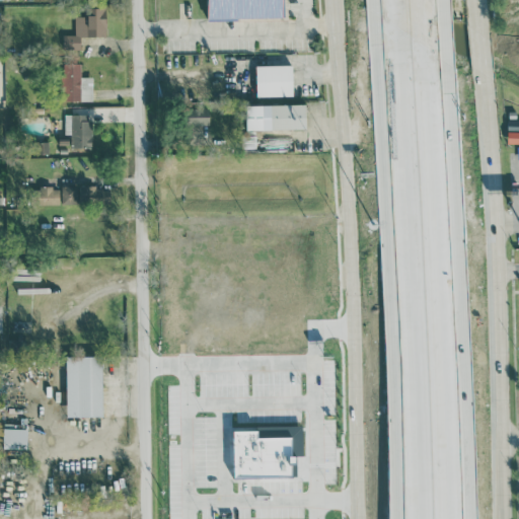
[(283,0),(207,0),(208,18),(283,17),(283,0)]
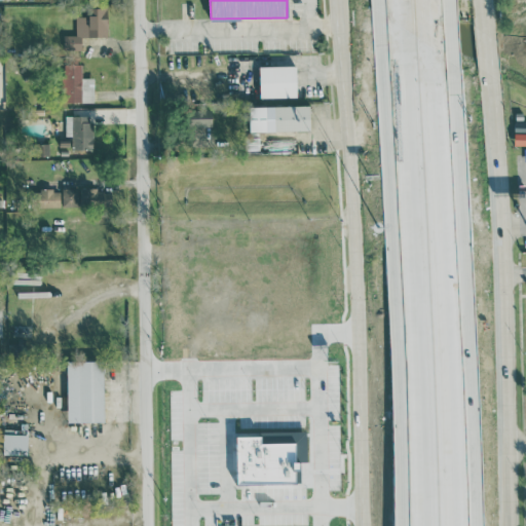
[(64,34),(64,49),(81,48),(81,36),(108,35),(107,6),(91,7),(91,14),(75,15),(75,34),(64,34)]
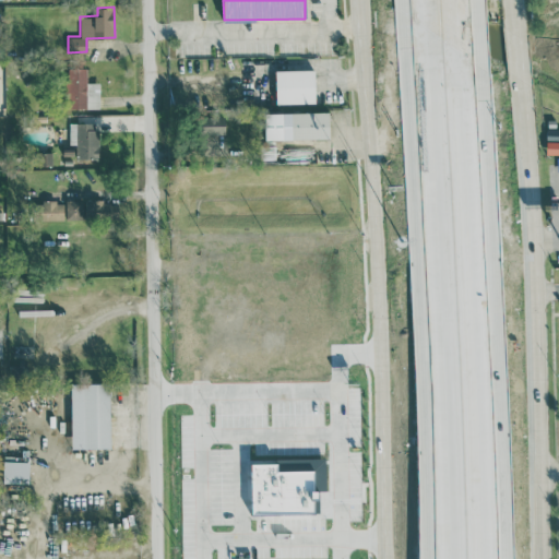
[(99,108),(99,82),(86,82),(86,67),(67,67),(66,107),(99,108)]
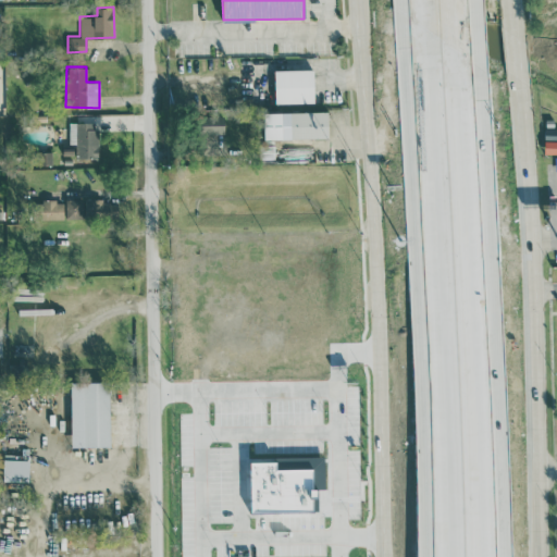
[(313,102),(313,69),(274,69),(275,102),(313,102)]
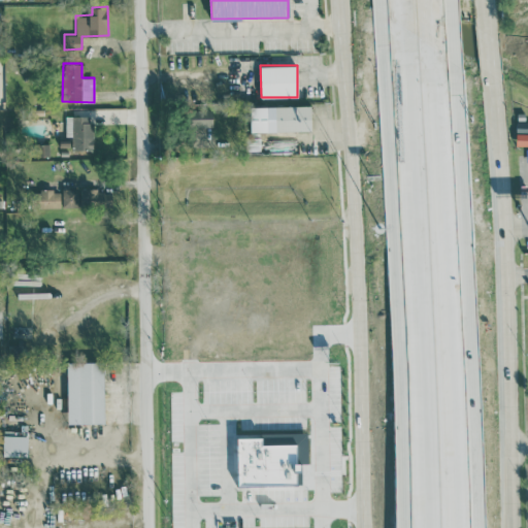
[(311,130),(310,104),(251,105),(251,131),(311,130)]
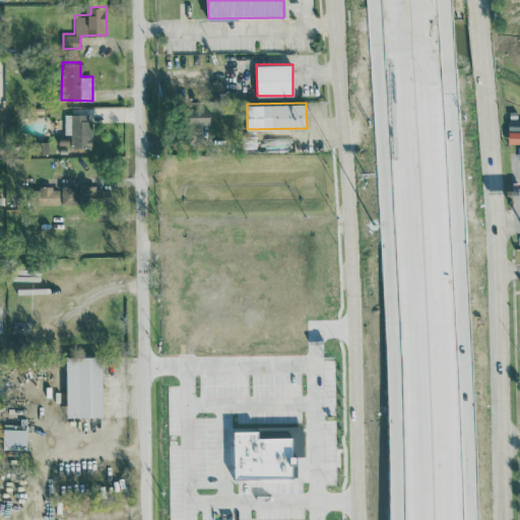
[(209,124),(208,108),(187,109),(188,124),(209,124)]
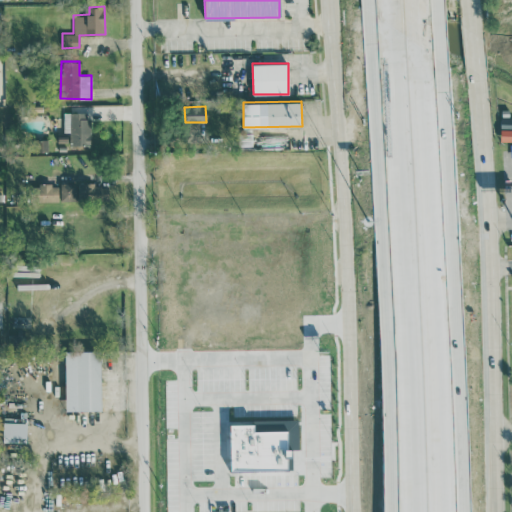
[(63,132),(70,132),(69,144),(90,145),(91,112),(64,111),(63,132)]
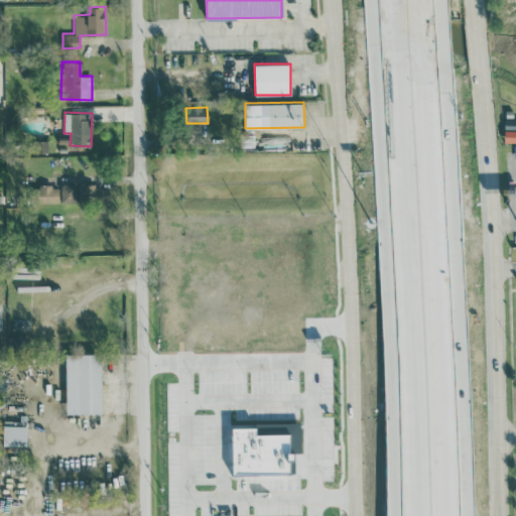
[(505,141),(515,141),(515,129),(505,129),(505,141)]
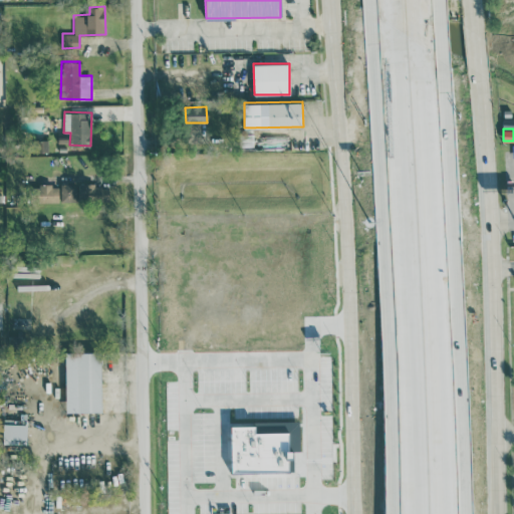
[(47,140),(34,140),(34,152),(48,152),(47,140)]
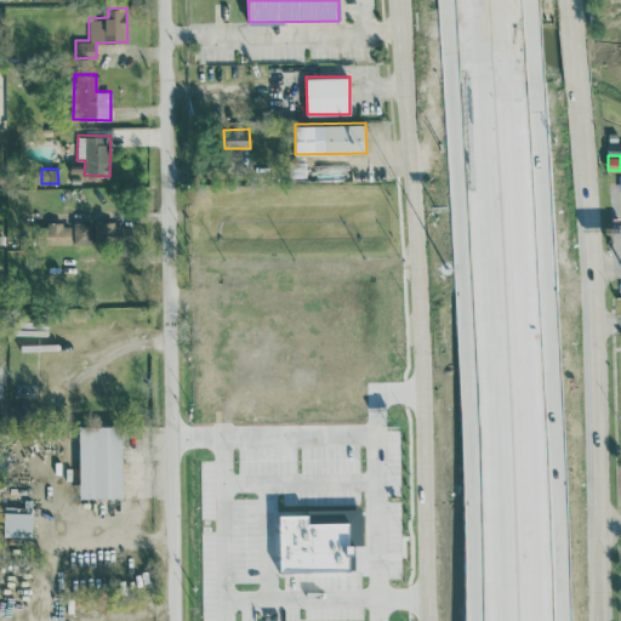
[(74,221),(73,241),(123,243),(123,222),(92,222),(74,221)]
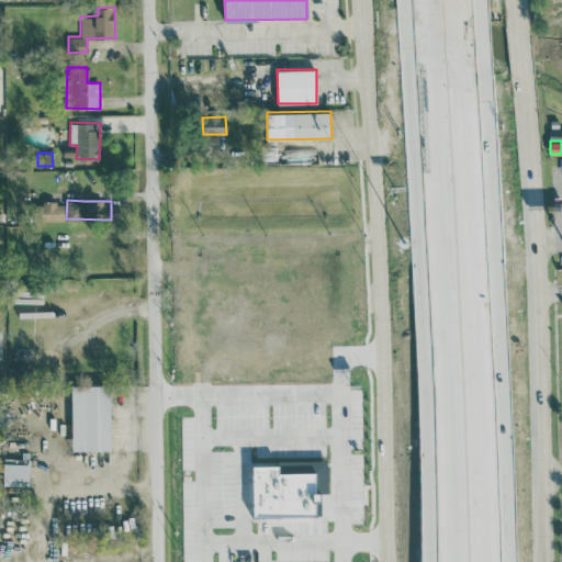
[(65,220),(64,202),(32,203),(33,221),(65,220)]
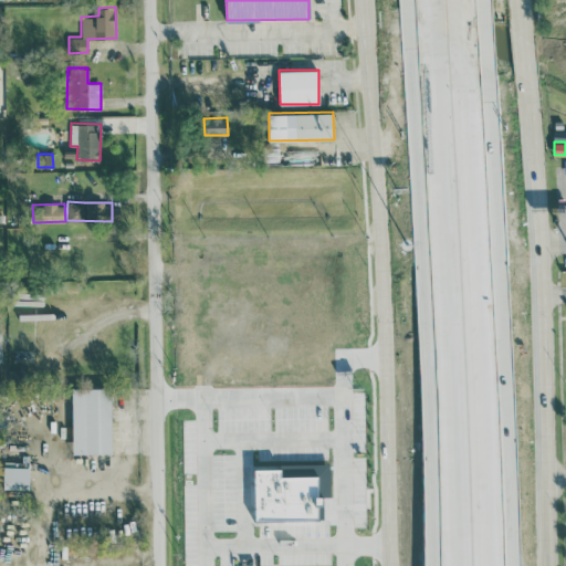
[(112,453),(111,387),(72,388),(72,453),(112,453)]
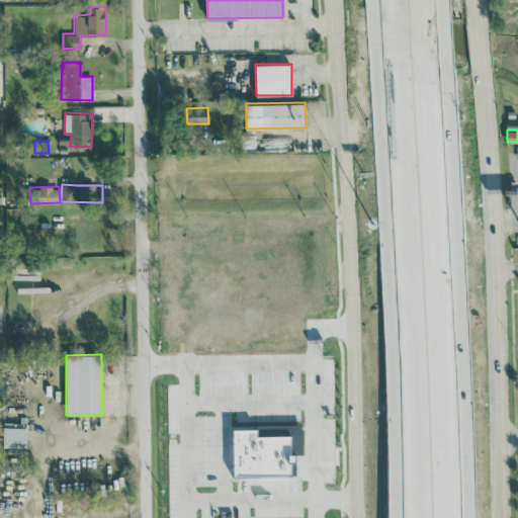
[(26,447),(26,422),(3,422),(2,446),(26,447)]
